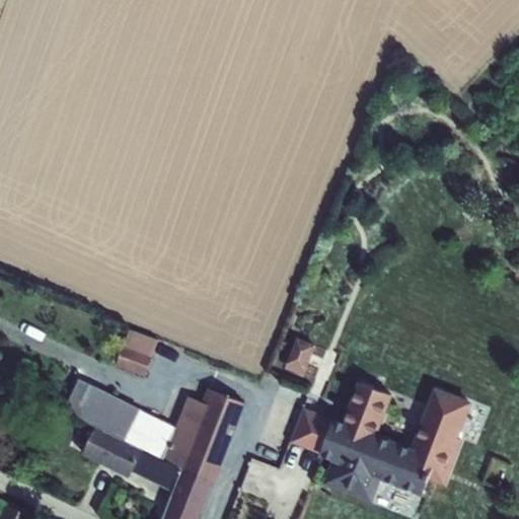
[(117,361),(148,372),(161,334),(131,322),(117,361)]
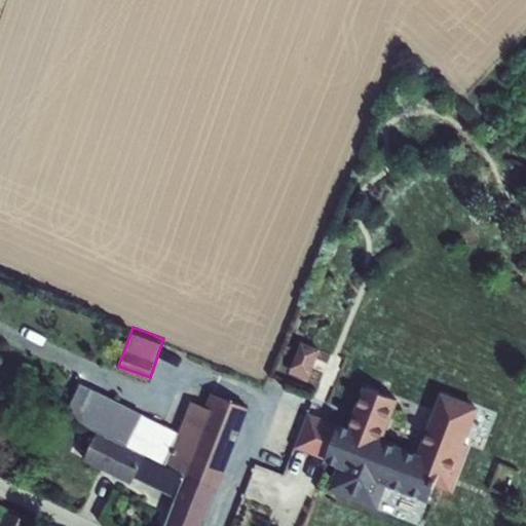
[(289,336),(279,368),(290,371),(299,339),(289,336)]
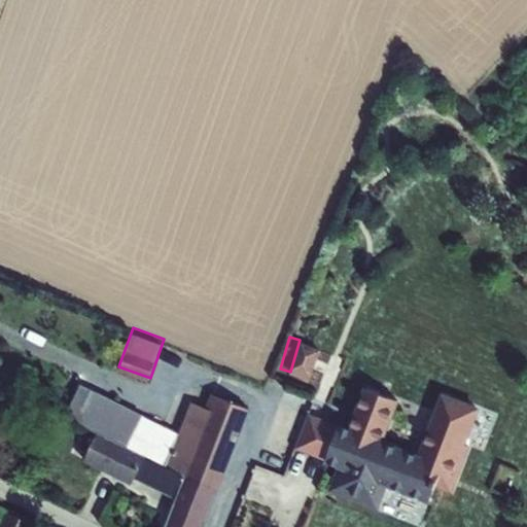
[(292,369),(315,375),(323,347),(302,340),(292,369)]
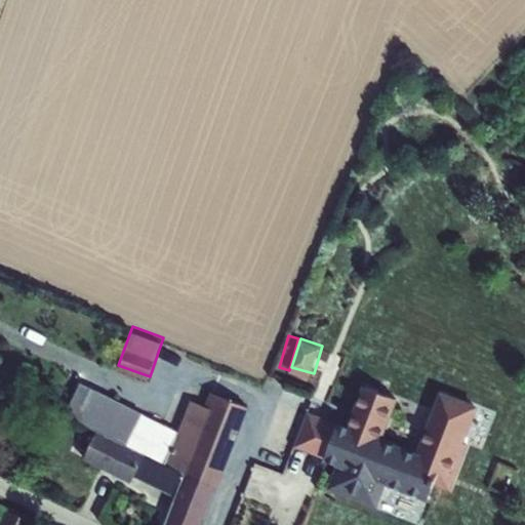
[(248,407),(215,394),(209,409),(190,401),(177,432),(162,427),(80,381),(64,413),(96,432),(183,474),(215,488),(248,407)]
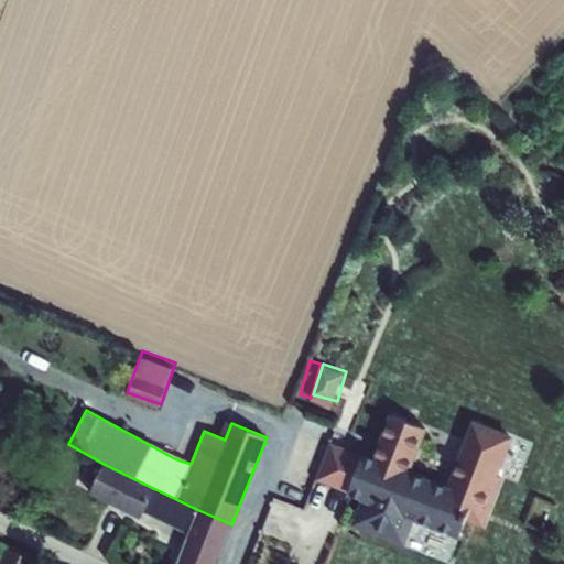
[(516,429),(469,414),(449,479),(412,468),(426,422),(387,411),(375,452),(329,438),(317,480),(360,492),(351,523),(408,540),(413,519),(459,533),(464,517),(487,523),(516,429)]
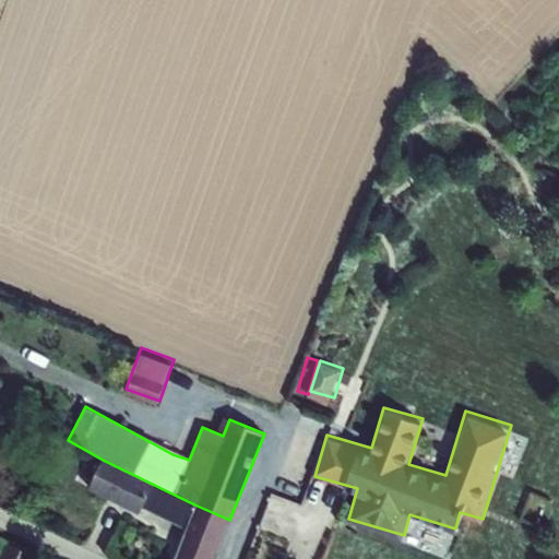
[(194,504),(103,460),(88,489),(139,514),(143,508),(186,530),(174,558),(214,558),(229,520),(194,504)]
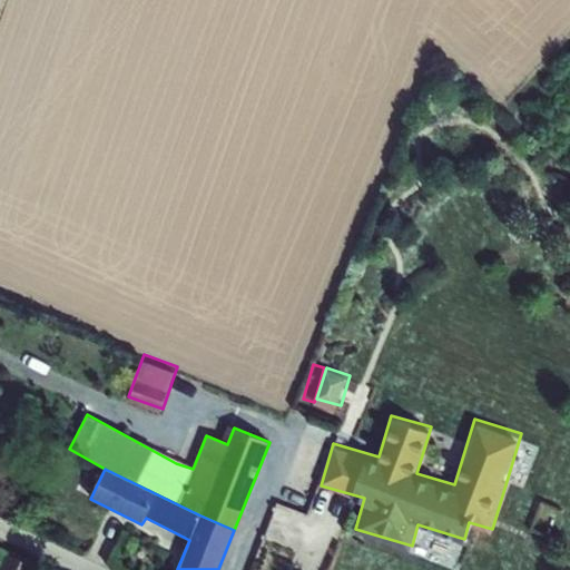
[(0,561),(0,569),(35,569),(38,560),(5,549),(0,561)]
